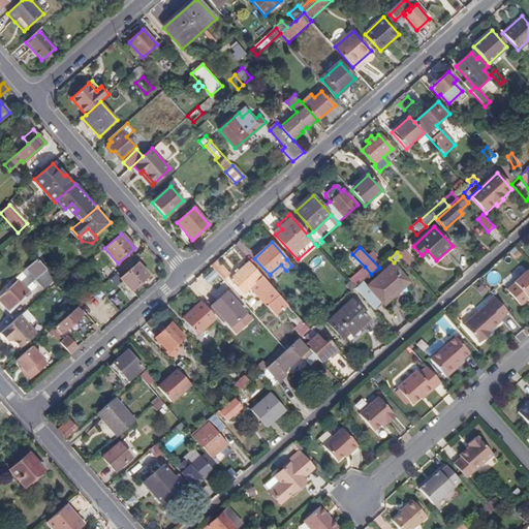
[(44,288),(55,279),(37,258),(17,277),(18,278),(0,293),(0,303),(7,312),(30,291),(30,290),(39,282),(44,288)]
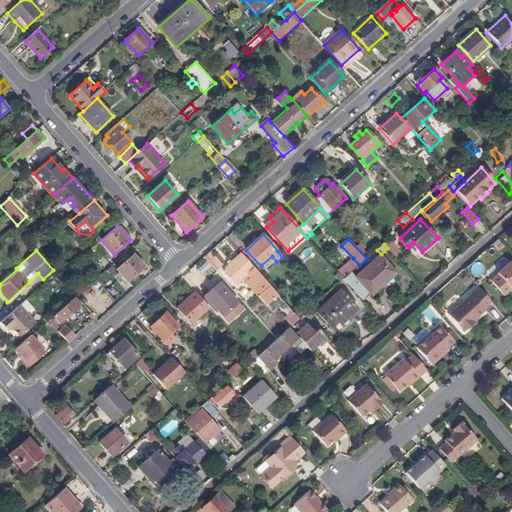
[(220,264),(209,252),(203,257),(214,269),(220,264)]
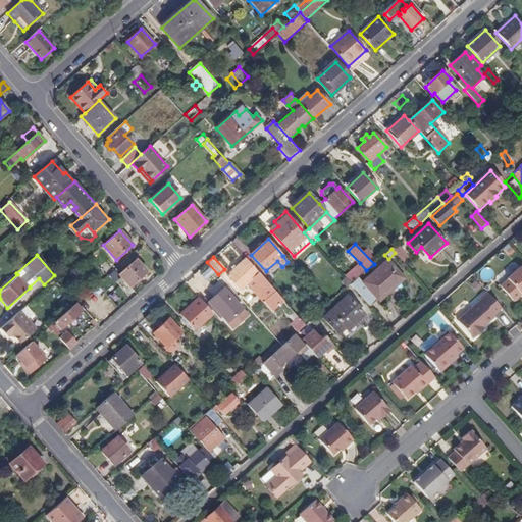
[(265,302),(276,293),(246,259),(228,275),(241,289),(247,283),(264,303),(265,302)]
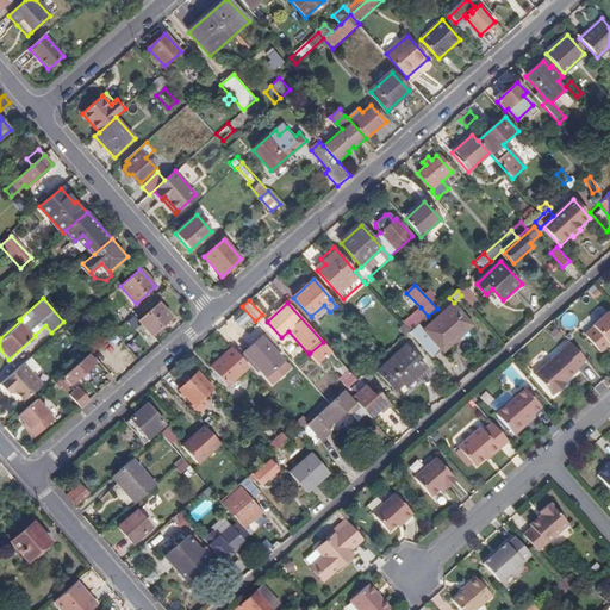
[(170,317),(159,304),(138,321),(150,335),(170,317)]
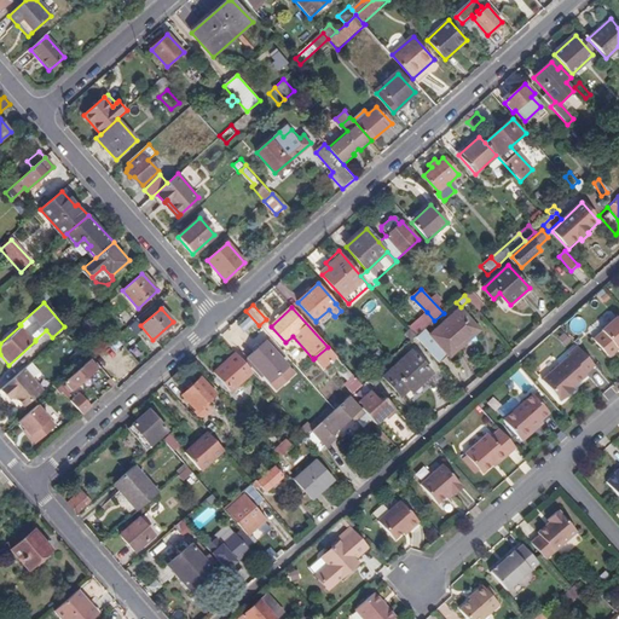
[(322,327),(334,316),(329,310),(316,320),(322,327)]
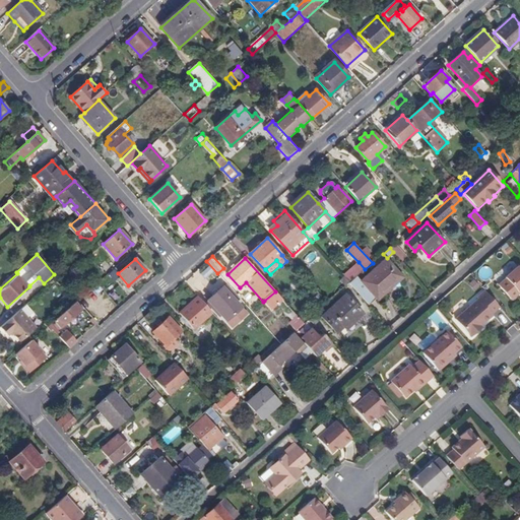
[(353,280),(349,283),(370,306),(377,299),(379,300),(394,285),(392,283),(401,275),(387,260),(363,281),(358,276),(353,280)]
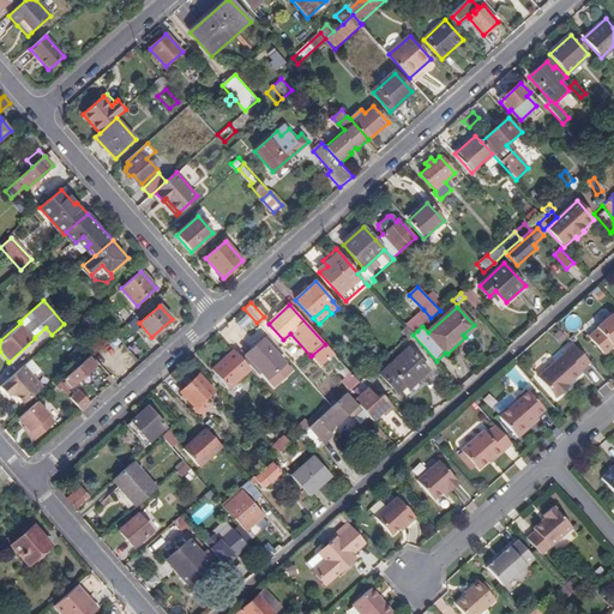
[(431,318),(423,309),(409,321),(417,331),(422,326),(431,318)]
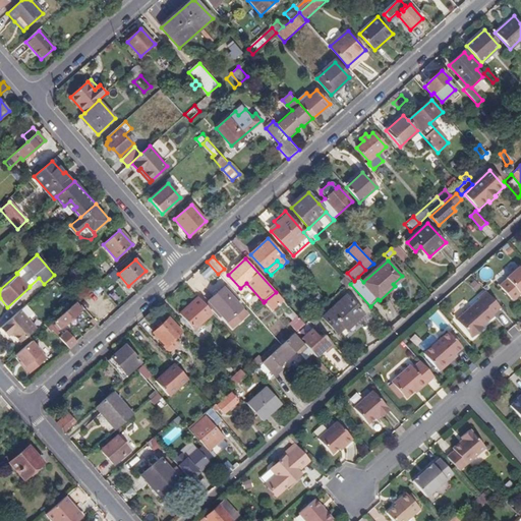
[(520,271),(519,268),(506,280),(506,281),(499,287),(511,301),(513,301),(519,296),(519,293),(520,291),(520,271)]
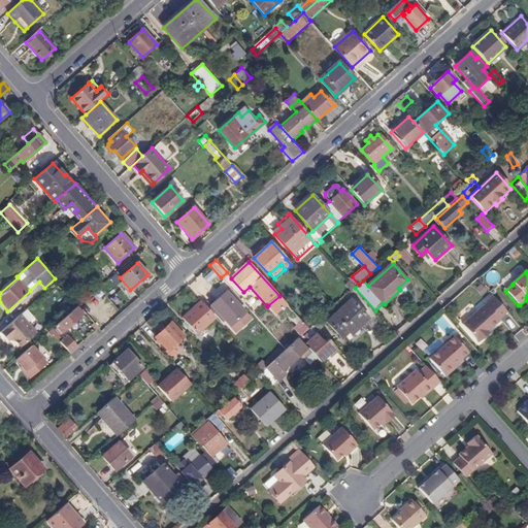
[(244,311),(226,291),(210,305),(229,326),(244,311)]
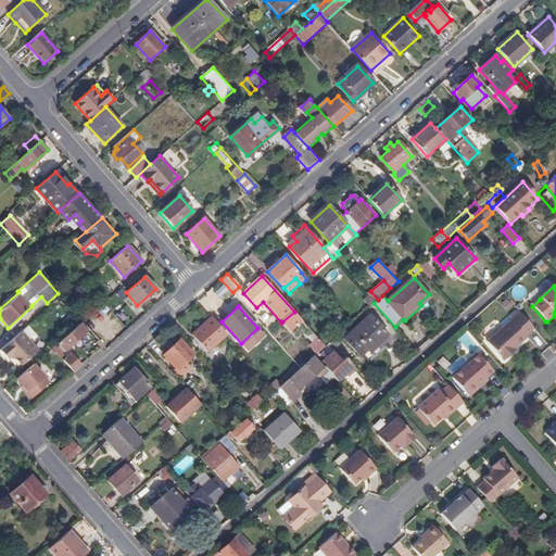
[(294,312),(282,321),(292,332),(298,327),(312,343),(308,345),(316,354),(326,346),(294,312)]
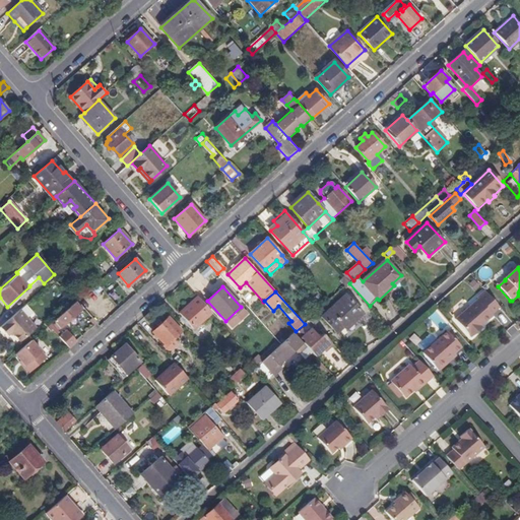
[(499,308),(483,291),(476,299),(476,300),(454,320),(471,338),(478,331),(477,329),(493,316),(491,314),(499,308)]
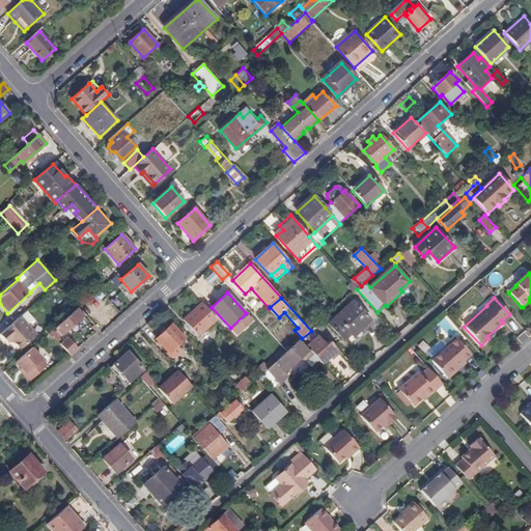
[(367,316),(353,301),(329,324),(343,339),(367,316)]
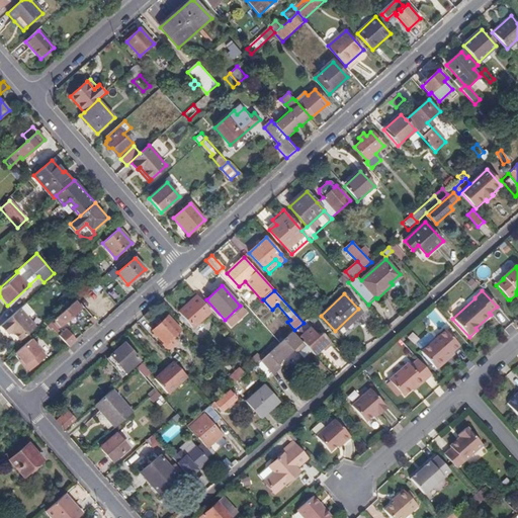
[(191,329),(209,313),(196,296),(177,314),(191,329)]
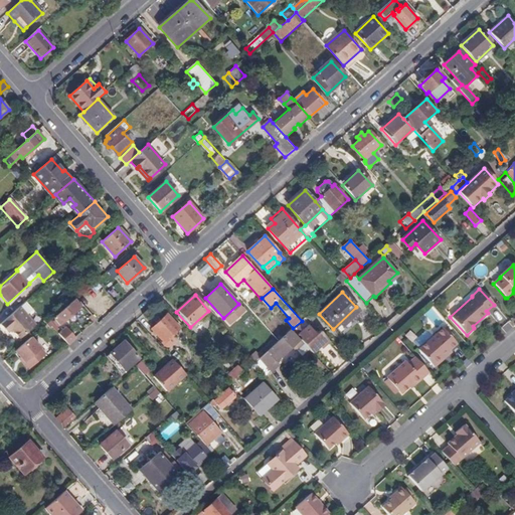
[(81,304),(76,298),(76,297),(56,315),(62,322),(70,315),(69,315),(81,304)]
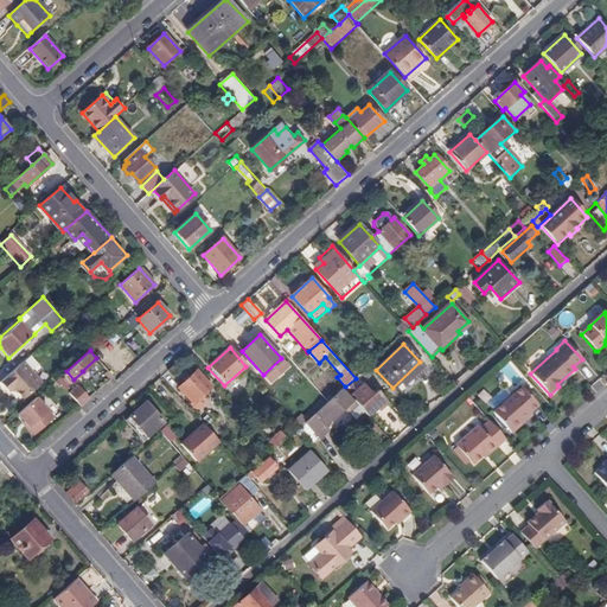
[(25,360),(1,381),(10,391),(16,387),(25,397),(43,382),(33,370),(39,365),(31,355),(25,360)]
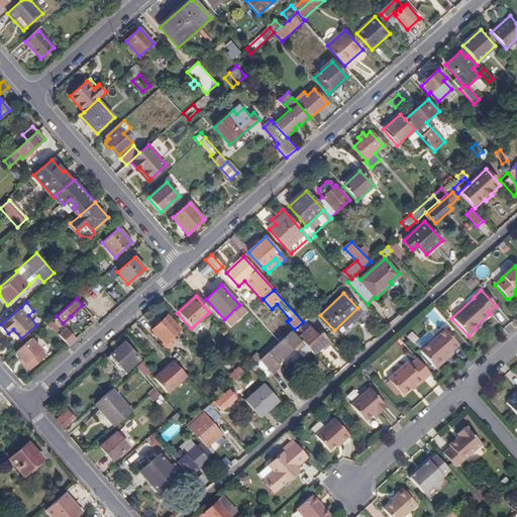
[(180,330),(167,316),(151,329),(165,344),(180,330)]
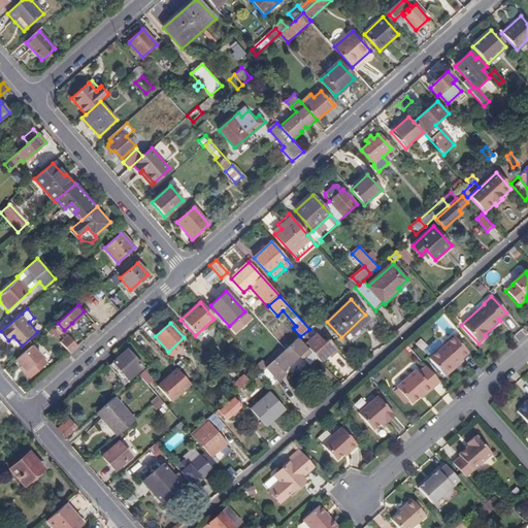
[(337,350),(328,339),(325,341),(318,333),(307,342),(310,347),(309,348),(311,351),(322,362),(332,353),(333,354),(337,350)]
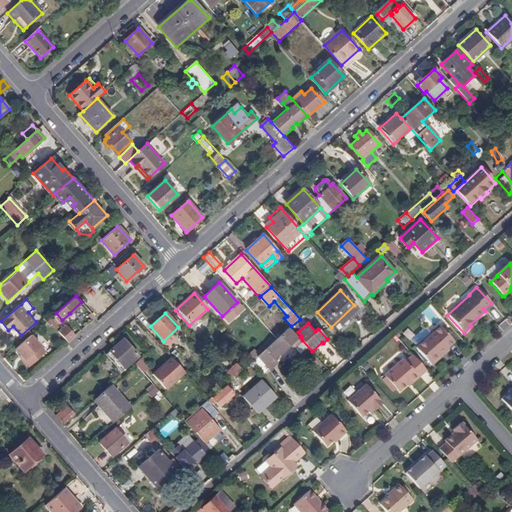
[(68,342),(75,335),(65,324),(58,331),(68,342)]
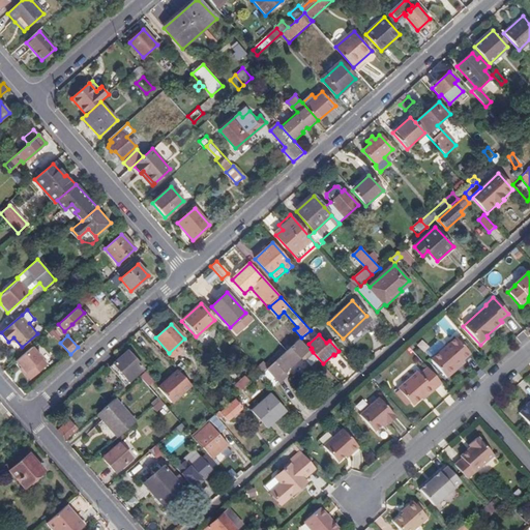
[(311,349),(300,339),(287,351),(271,364),(267,367),(278,381),(278,382),(287,375),(284,372),(301,357),(304,360),(313,352),(311,349)]
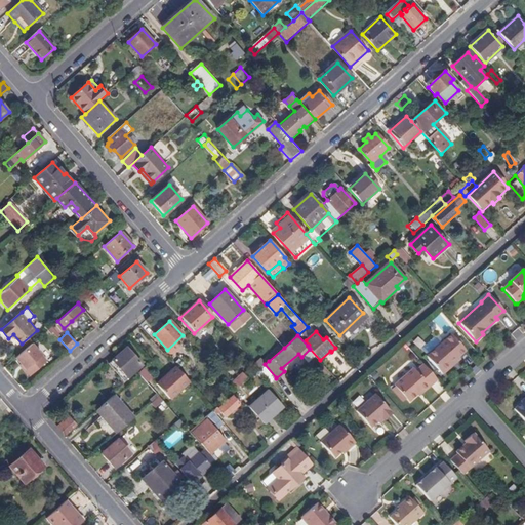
[(442,375),(452,366),(451,364),(458,358),(466,352),(451,335),(426,358),(442,375)]
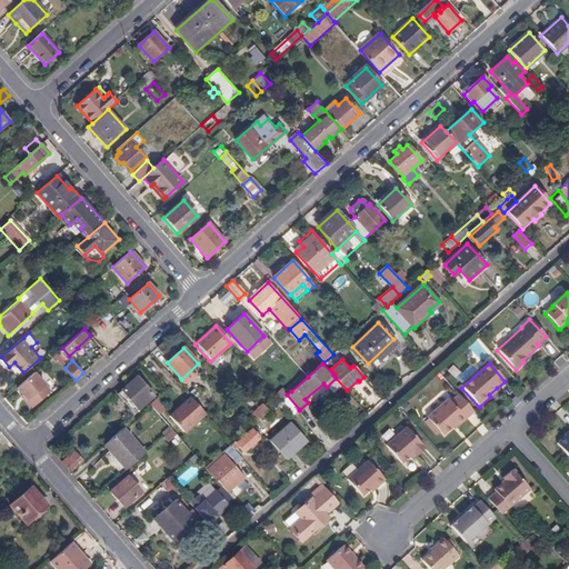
[(32,407),(50,390),(35,372),(18,387),(23,393),(28,398),(26,400),(32,407)]
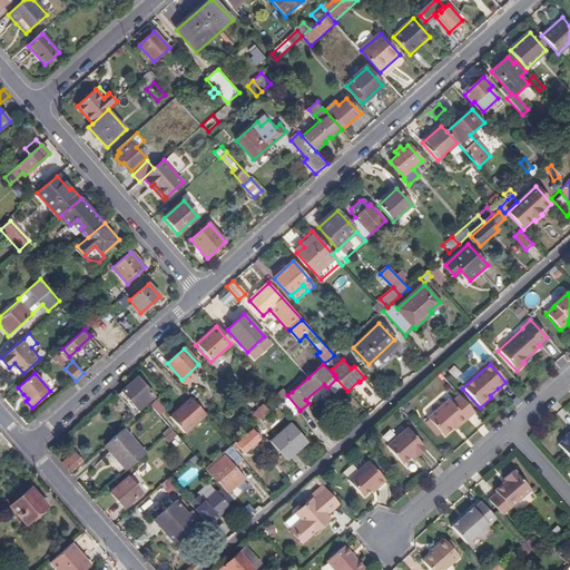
[(138,410),(155,396),(137,377),(121,391),(138,410)]
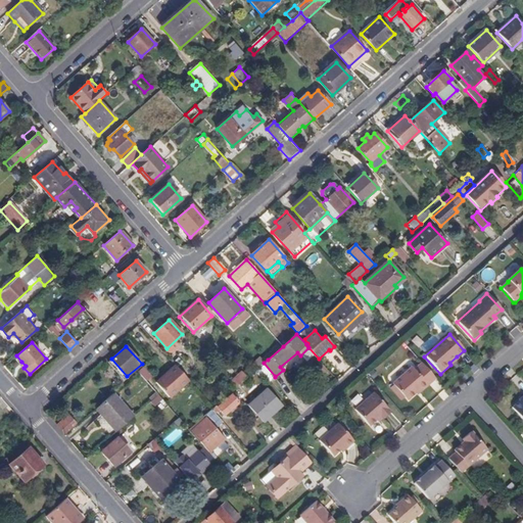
[(271,381),(275,376),(264,363),(268,360),(264,354),(262,357),(260,355),(252,362),(258,368),(264,374),(271,381)]
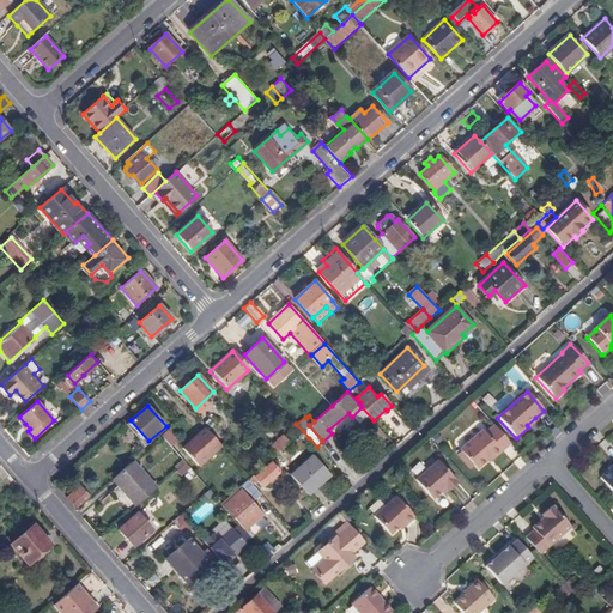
[(510,444),(493,425),(485,434),(481,431),(460,450),(477,469),(492,456),(493,457),(510,444)]
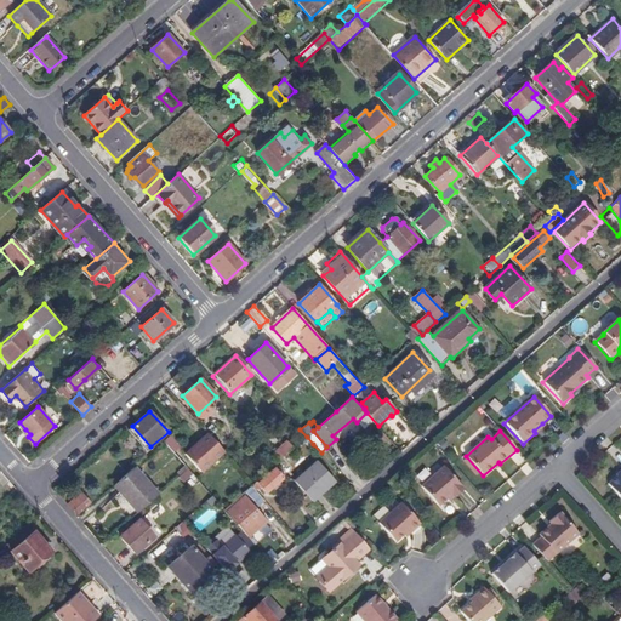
[(222,451),(209,436),(186,456),(200,471),(222,451)]
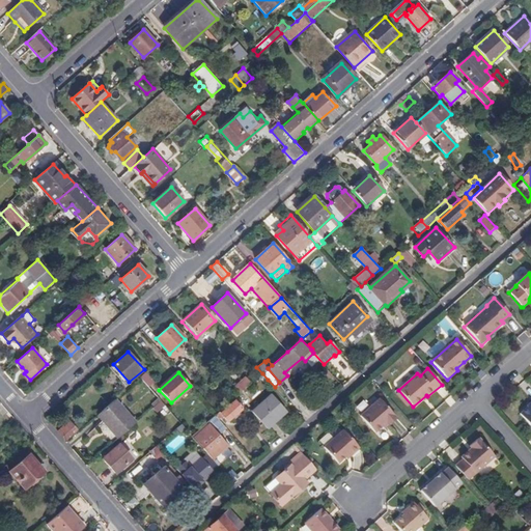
[(140,379),(148,387),(154,381),(144,373),(140,379)]
